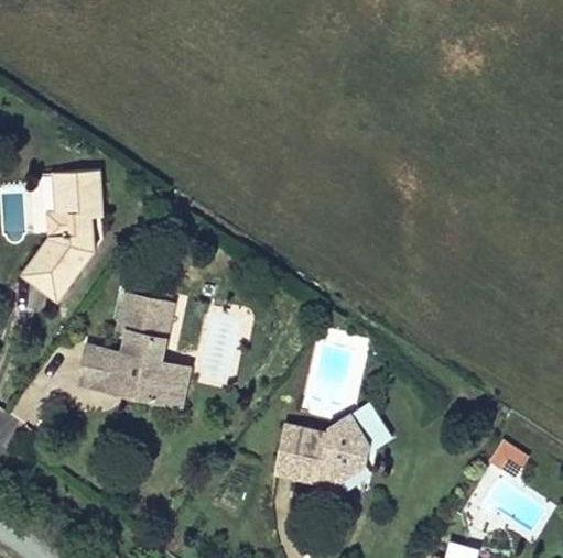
[(50,233),(20,275),(58,303),(98,245),(97,217),(105,216),(100,168),(55,173),(56,212),(68,211),(71,232),(50,233)]
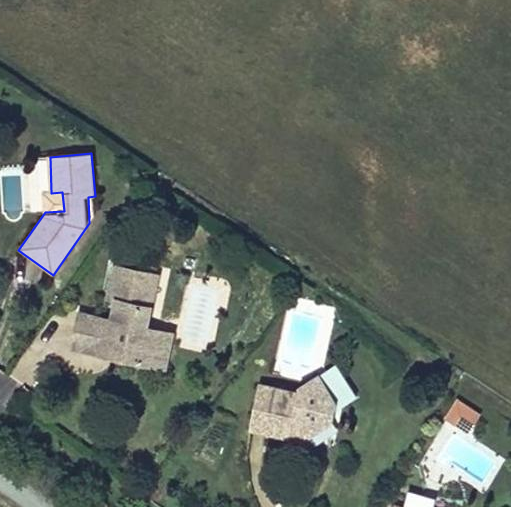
[(43,193),(45,212),(64,211),(62,192),(51,193),(43,193)]
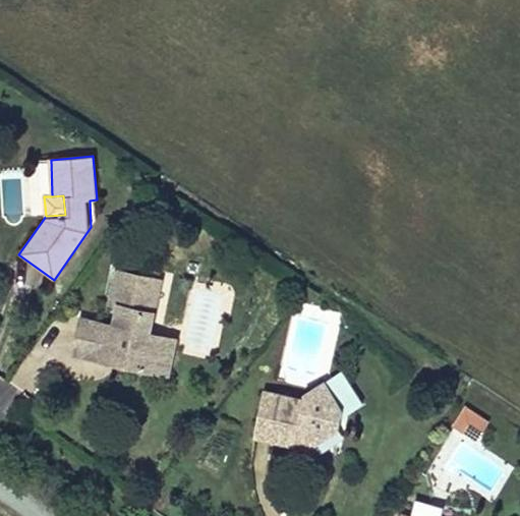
[(90,201),(91,227),(98,218),(97,199),(90,201)]
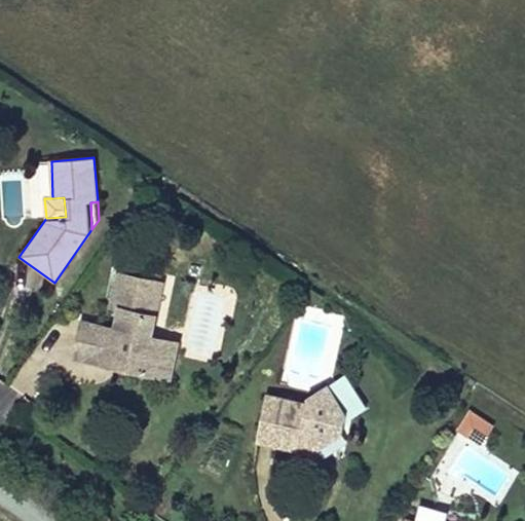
[(154,338),(164,283),(116,273),(111,307),(118,308),(114,328),(78,322),(71,361),(83,364),(100,359),(100,352),(117,356),(115,369),(172,379),(179,342),(154,338)]
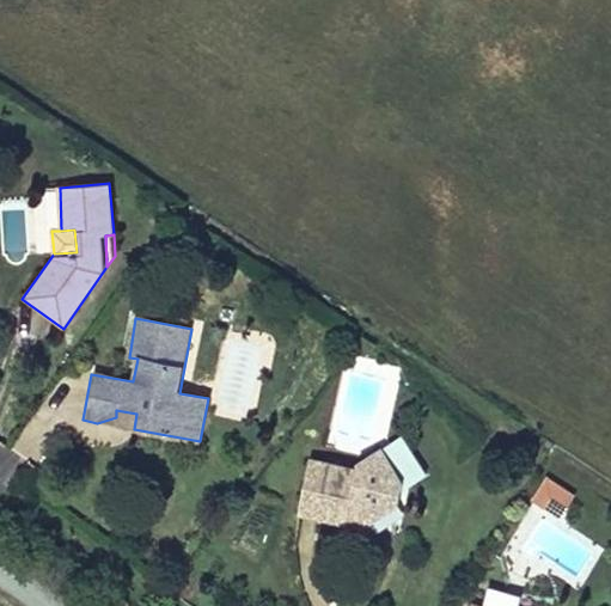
[(116,417),(97,423),(134,429),(136,414),(116,410),(116,417)]
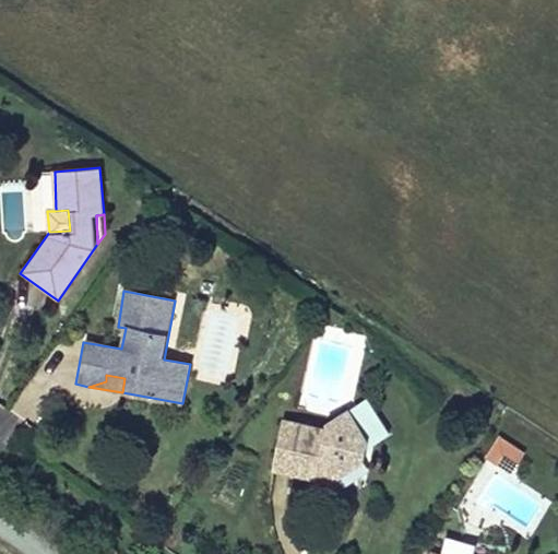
[(325,427),(282,420),(272,471),(332,482),(366,462),(369,437),(348,409),(325,422),(325,427)]
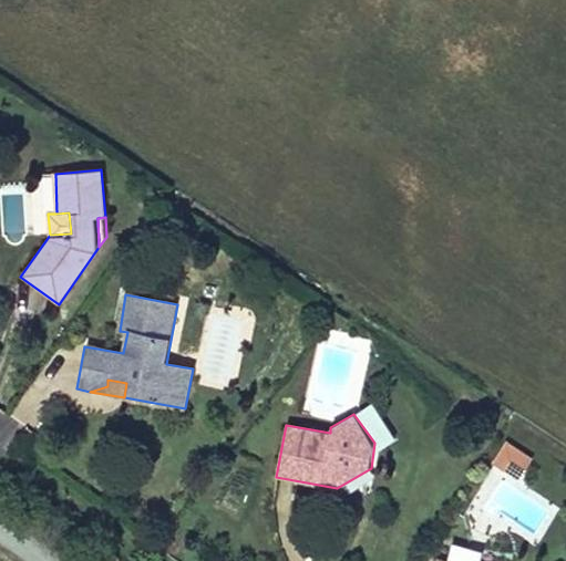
[(532,464),(503,446),(492,465),(521,481),(532,464)]
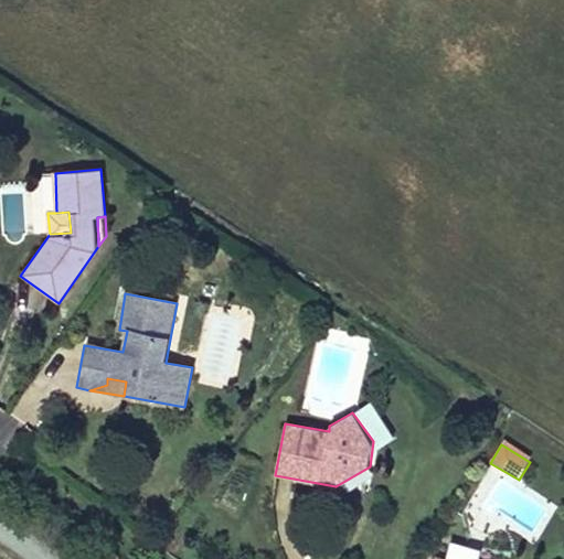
All buildings are outlined.
